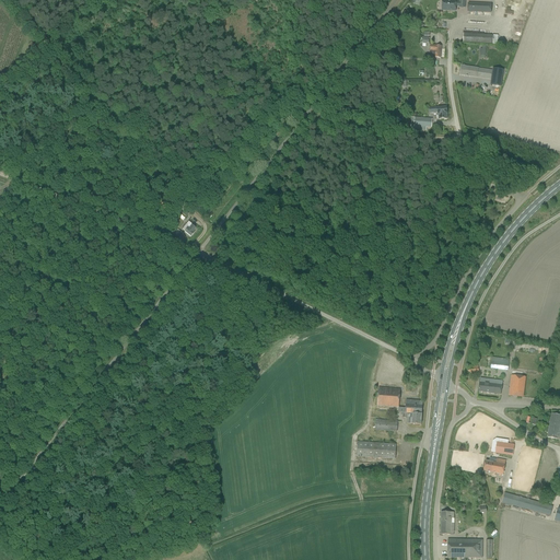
[(464,8),(464,0),(459,0),(459,3),(455,3),(456,2),(442,1),(442,11),(455,11),(455,7),(459,7),(459,8),(464,8)]
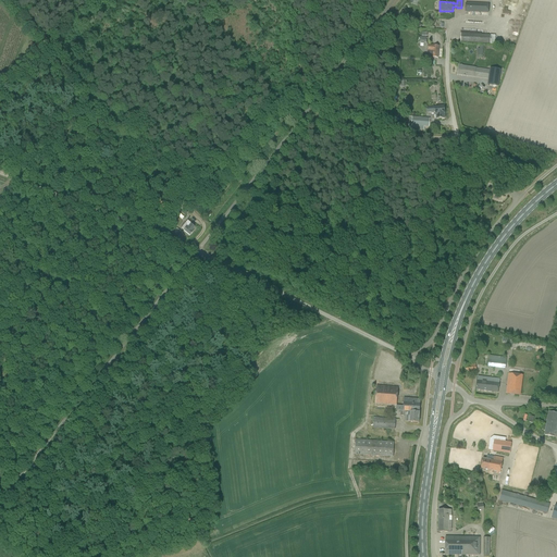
[(489,4),(465,3),(465,12),(489,13),(489,4)]
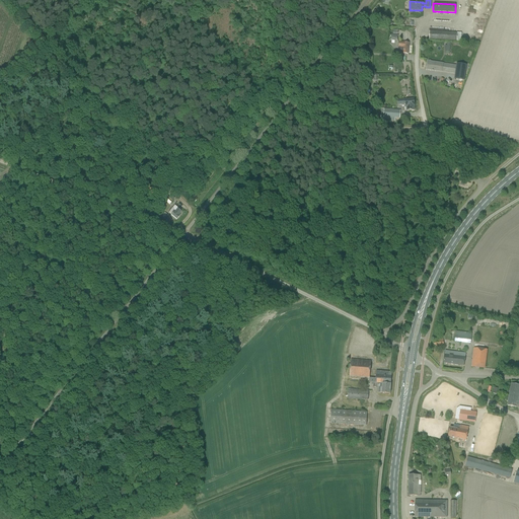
[(457,33),(435,31),(430,31),(429,40),(434,40),(457,41),(457,33)]
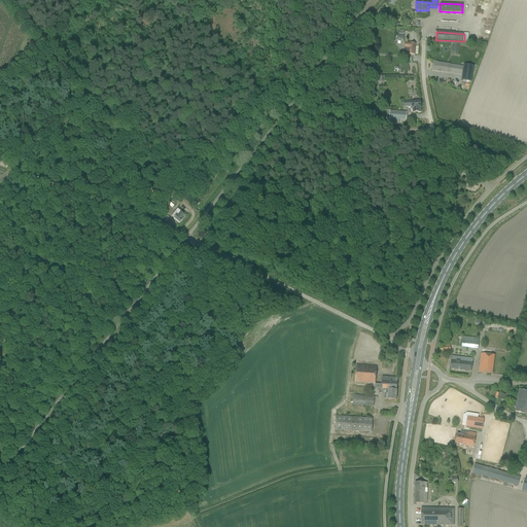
[(410,56),(410,55),(414,55),(415,43),(405,43),(403,56),(410,56)]
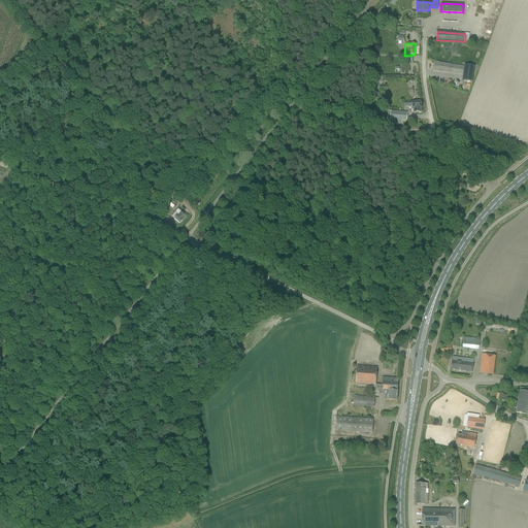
[(464,66),(440,63),(435,62),(434,71),(450,73),(462,75),(464,66)]
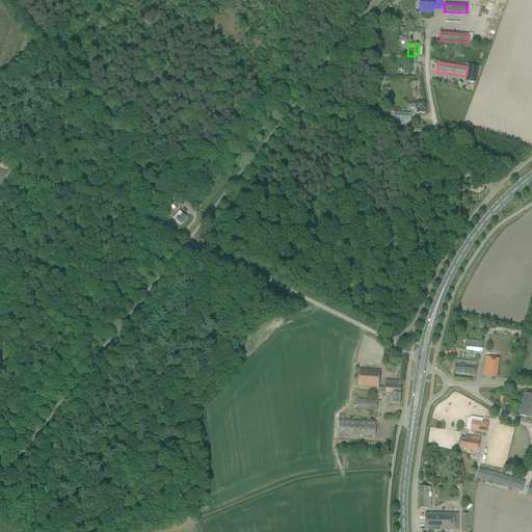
[(468,65),(466,81),(476,82),(478,67),(468,65)]
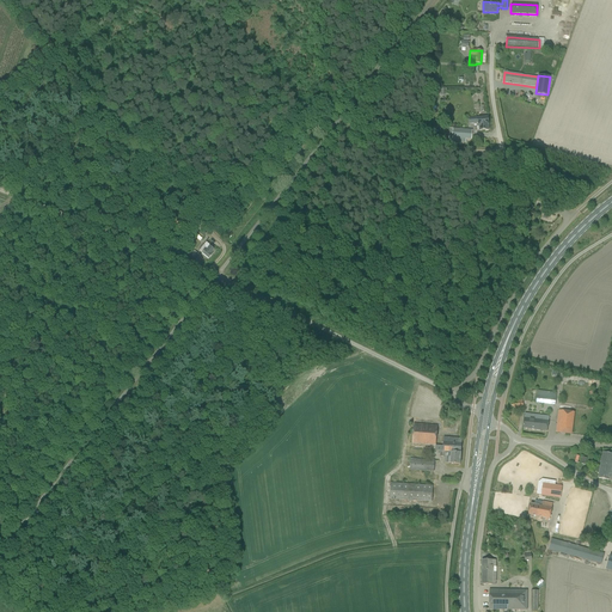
[(479,132),(483,130),(489,130),(488,126),(489,126),(488,117),(469,118),(469,124),(478,123),(478,127),(479,132)]
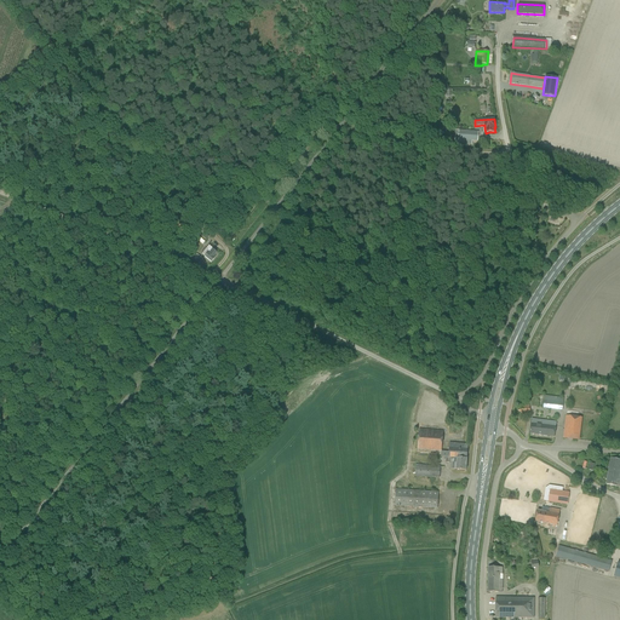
[(471,144),(472,141),(477,141),(478,132),(455,131),(454,139),(454,143),(471,144)]
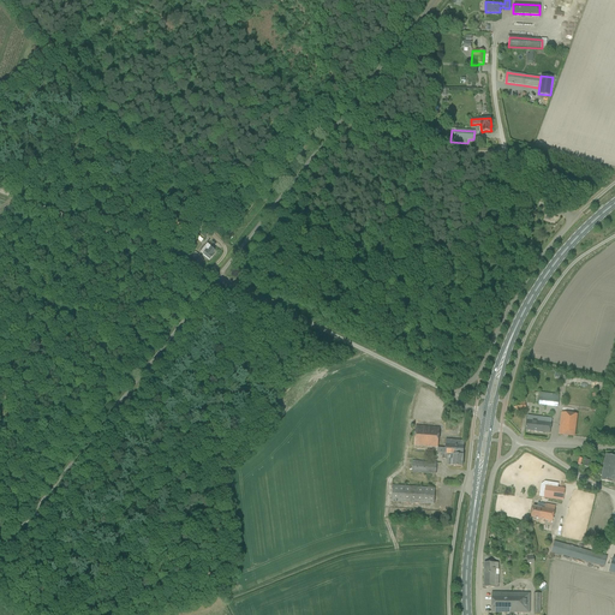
[(214,252),(209,249),(210,248),(209,246),(210,246),(207,244),(199,252),(203,255),(202,255),(209,261),(213,255),(212,255),(214,252)]
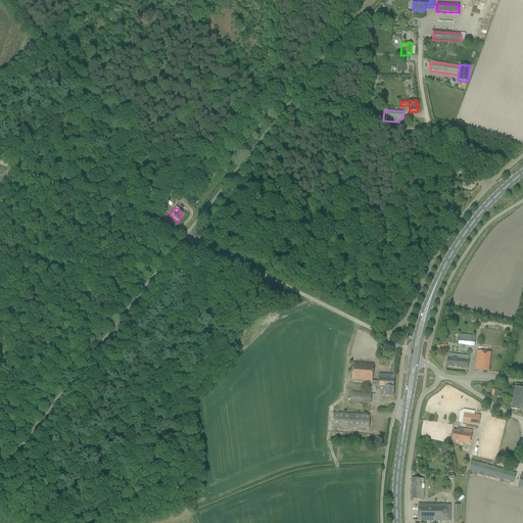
[(158,218),(161,215),(154,208),(151,211),(158,218)]
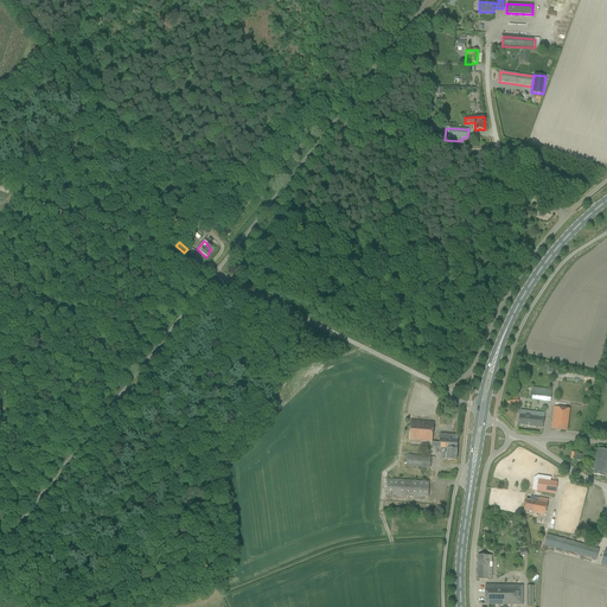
[(186,253),(195,260),(199,255),(192,249),(190,251),(189,249),(186,253)]
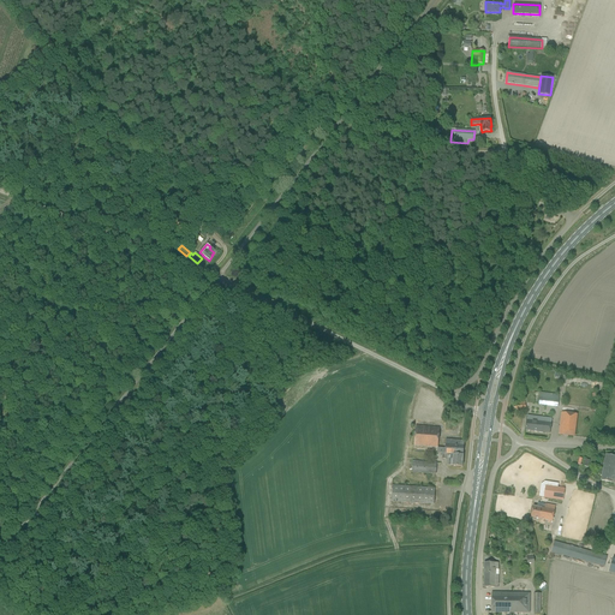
[(539,393),(538,405),(557,407),(559,401),(559,395),(539,393)]
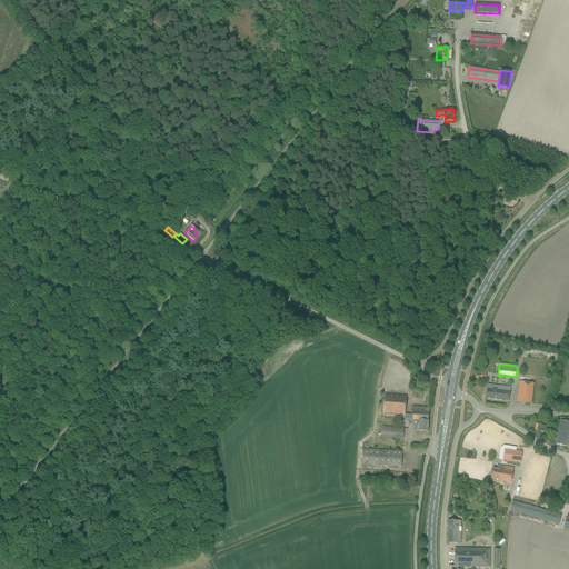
[(531,405),(531,400),(533,383),(532,383),(523,382),(521,382),(519,381),(518,397),(517,402),(531,405)]
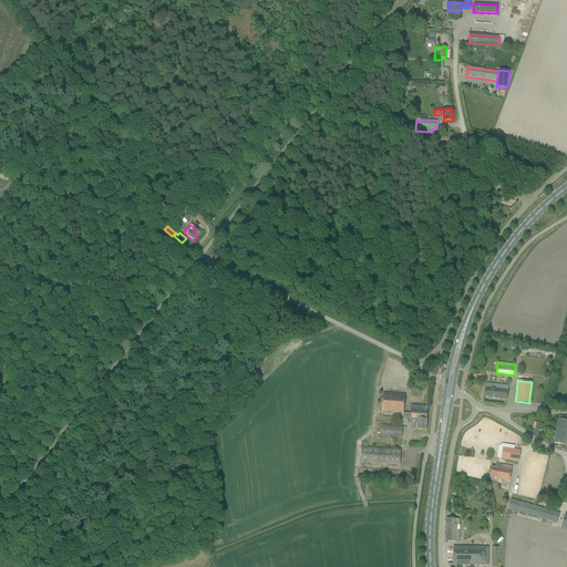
[(484,397),(507,400),(508,387),(497,385),(486,383),(484,397)]
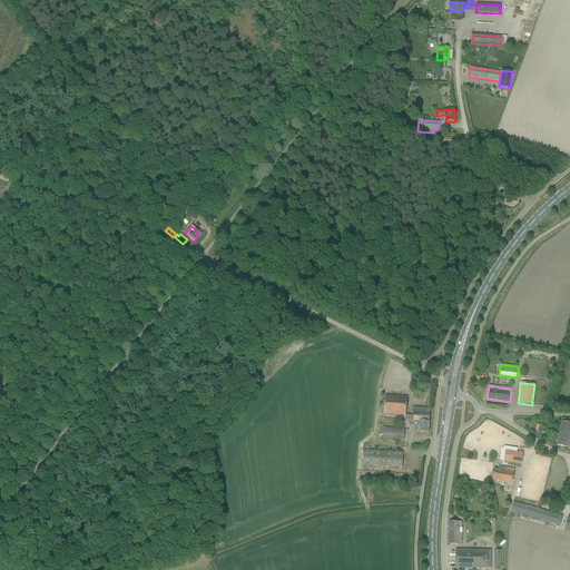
[(384,401),(383,413),(389,413),(395,414),(396,414),(405,415),(408,397),(385,395),(384,401)]
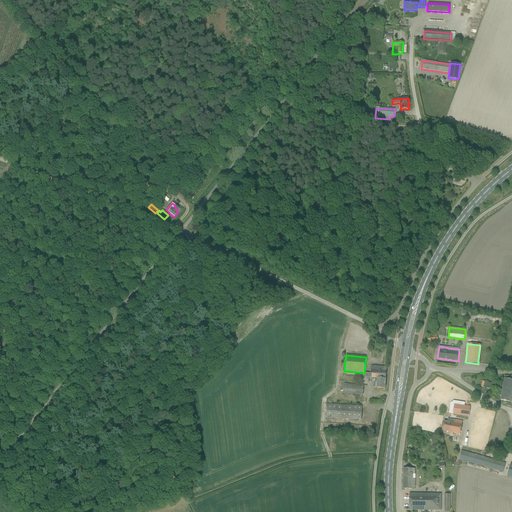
[(364,373),(364,377),(368,378),(368,382),(372,382),(371,388),(380,388),(385,389),(386,367),(371,366),(370,373),(364,373)]
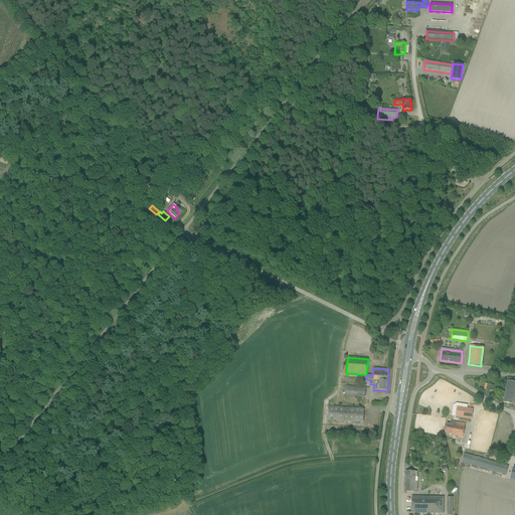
[(503,402),(514,404),(514,382),(507,381),(503,402)]
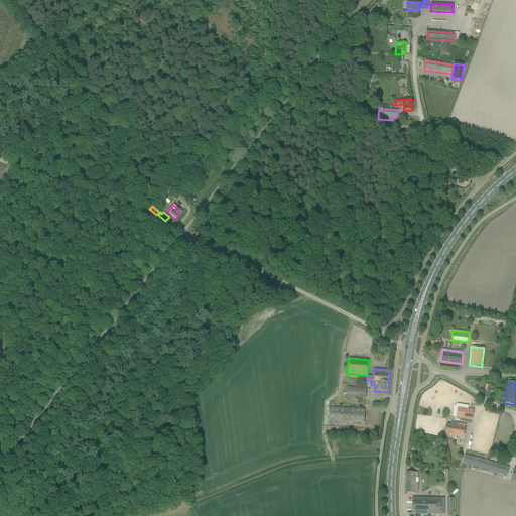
[(365,398),(366,389),(346,387),(345,396),(365,398)]
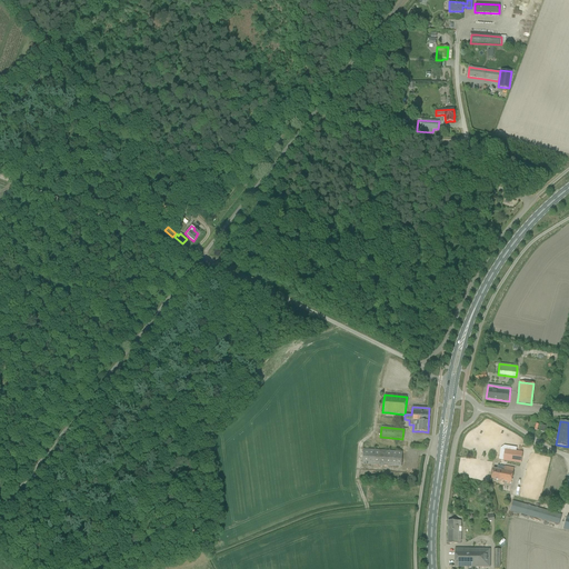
[(362,463),(385,466),(401,467),(402,452),(386,451),(363,449),(362,463)]
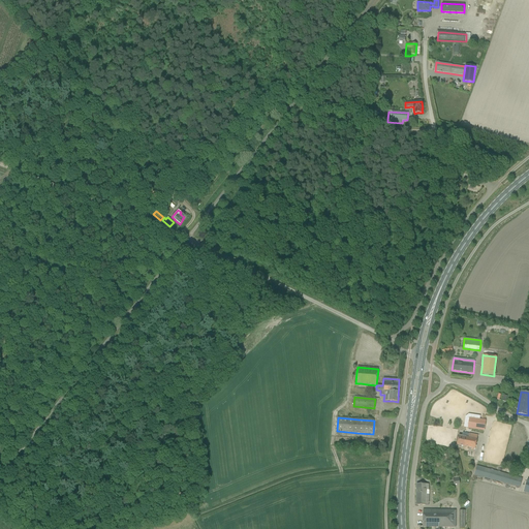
[(469,418),(468,428),(472,429),(485,431),(486,422),(469,418)]
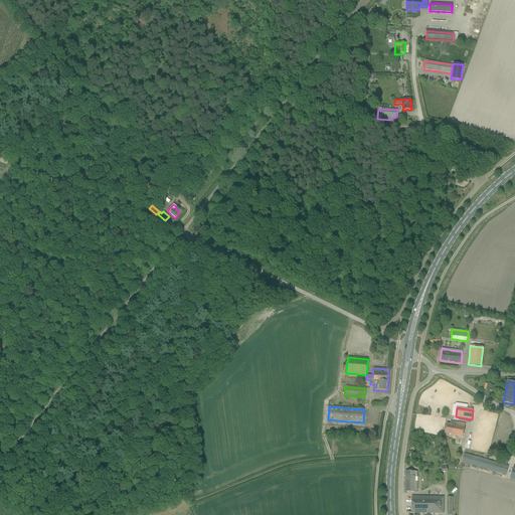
[(450,424),(446,423),(445,434),(463,437),(465,423),(450,421),(450,424)]
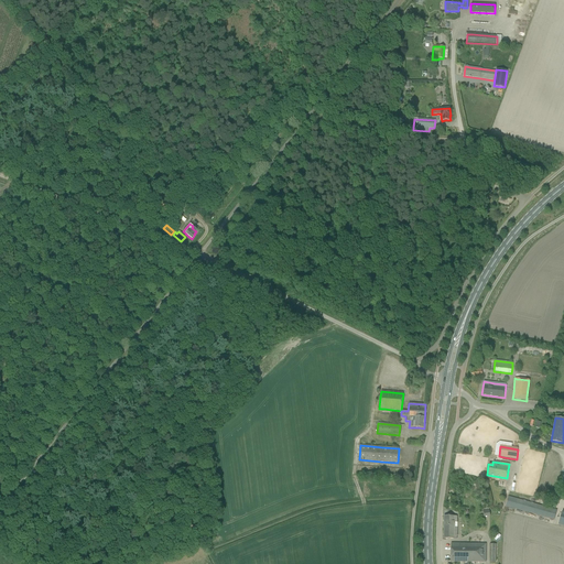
[(506,507),(554,520),(556,510),(508,497),(506,507)]
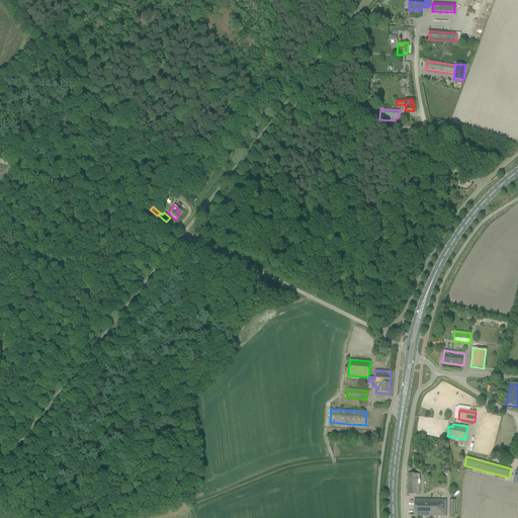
[(417,495),(417,493),(417,480),(419,480),(420,475),(408,475),(408,495),(417,495)]
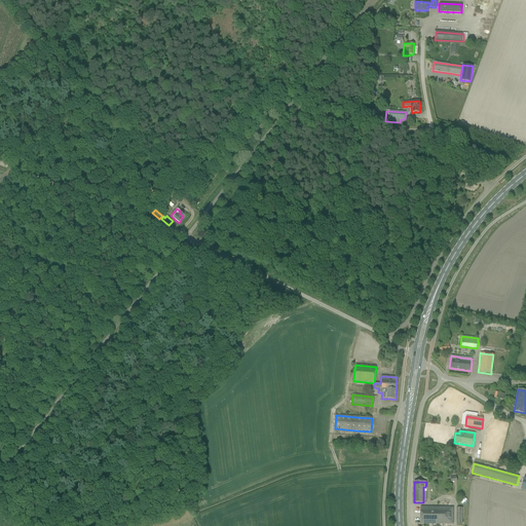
[(453,508),(444,508),(420,508),(420,524),(453,524),(453,508)]
